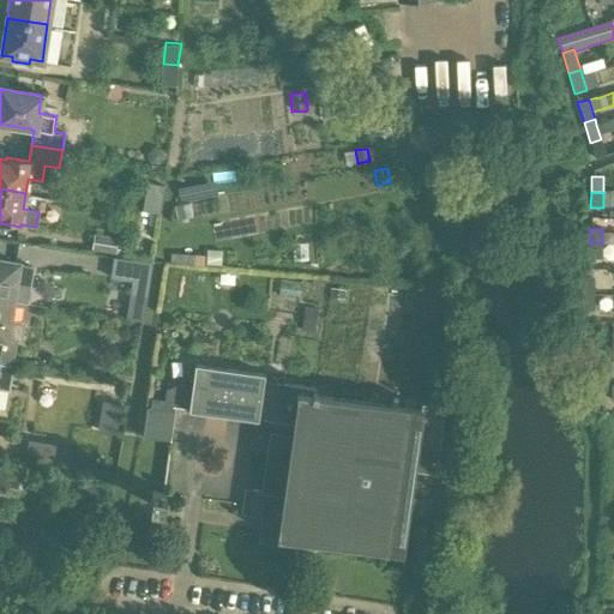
[(118,239),(94,235),(91,252),(115,256),(118,239)]
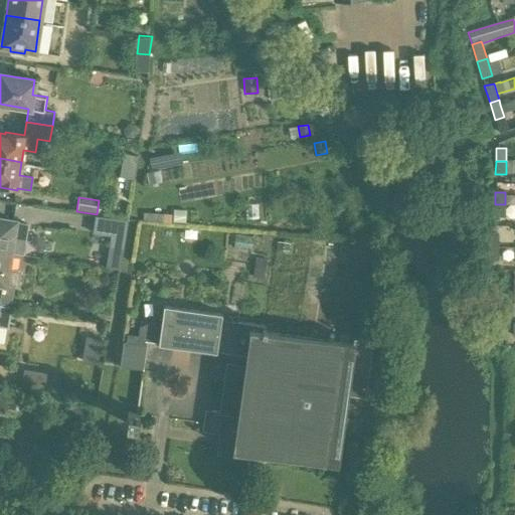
[(505,204),(495,204),(495,217),(505,217),(505,204)]
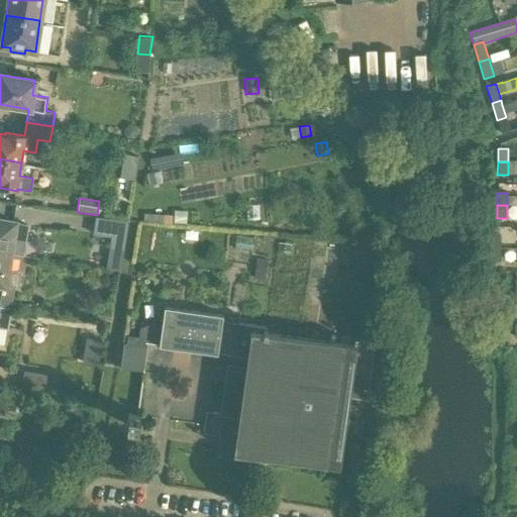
[(186,210),(174,210),(173,222),(185,223),(186,210)]
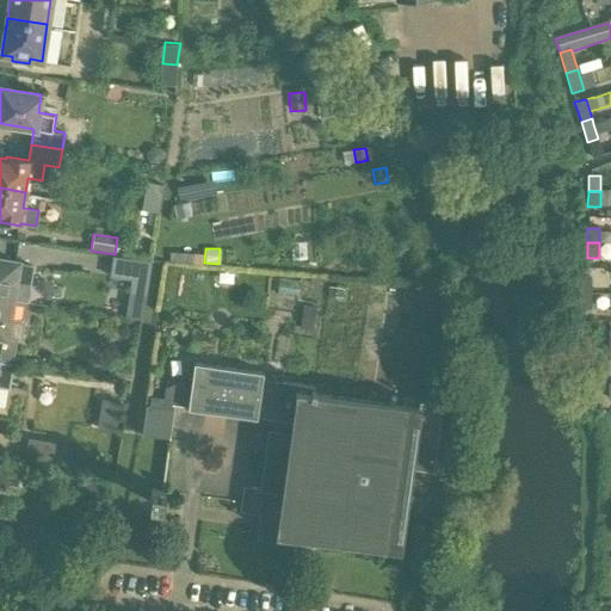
[(133,281),(130,295),(146,297),(150,264),(113,258),(110,278),(133,281)]
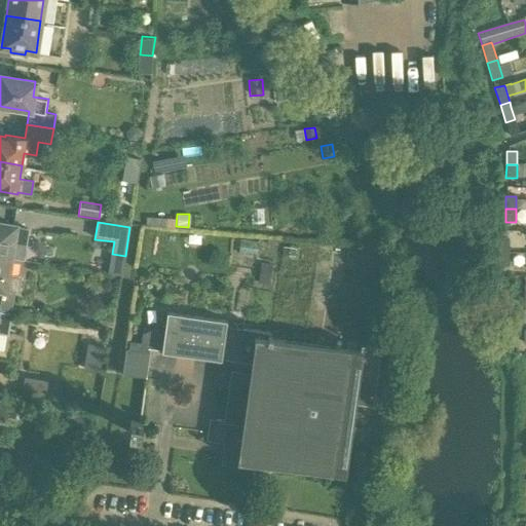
[(14,226),(0,223),(0,256),(9,258),(11,245),(25,247),(27,228),(14,226)]
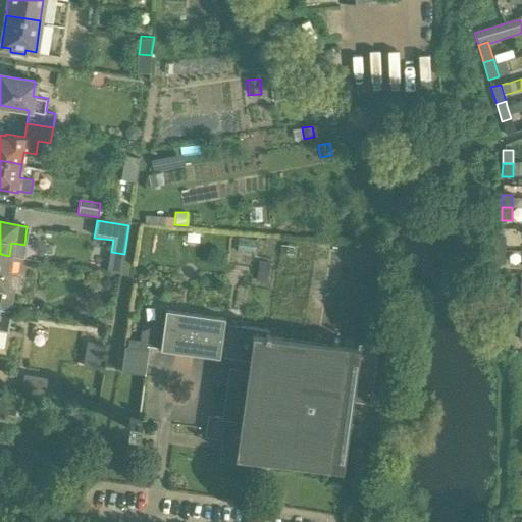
[(496,252),(506,252),(506,239),(496,239),(496,252)]
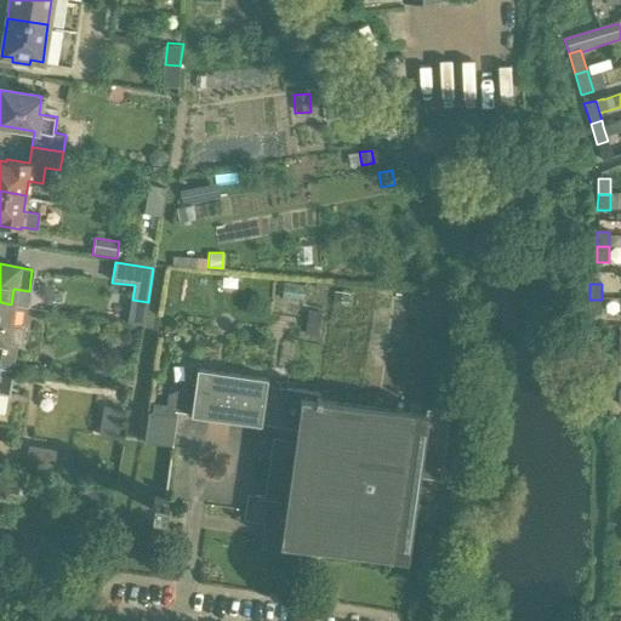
[(336,292),(335,301),(351,303),(351,294),(336,292)]
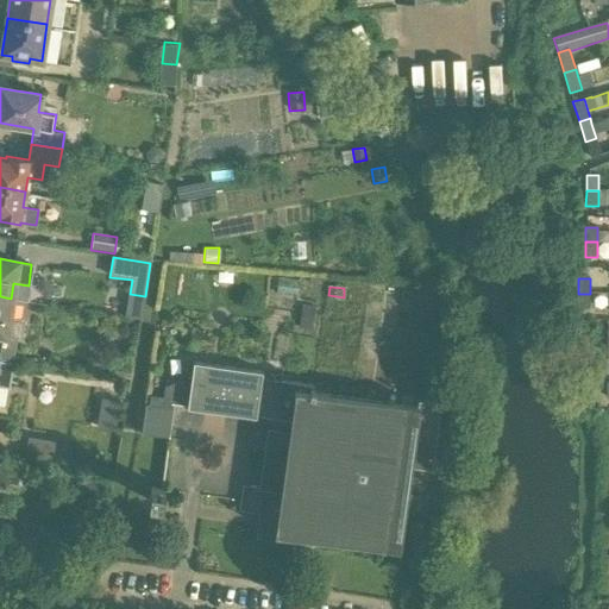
[(590,294),(578,294),(577,308),(590,308),(590,294)]
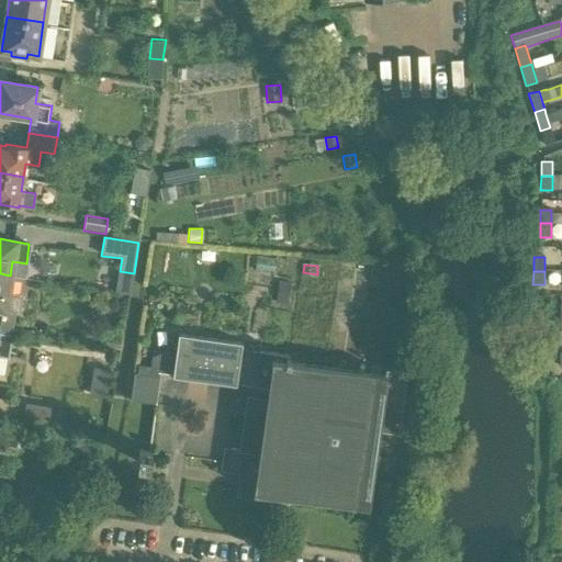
[(10,276),(0,273),(0,310),(4,311),(4,308),(19,311),(21,295),(7,293),(10,276)]
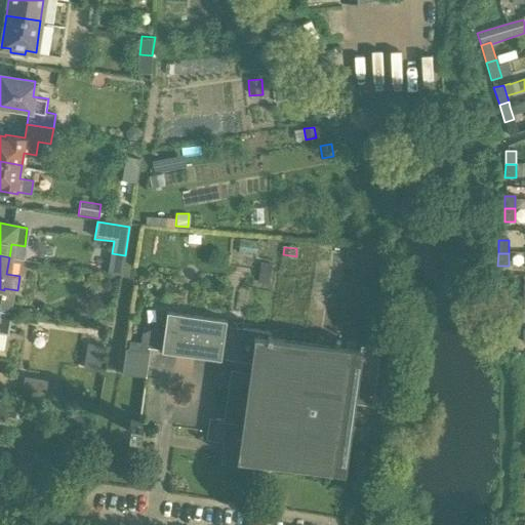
[(270,283),(272,264),(260,263),(258,281),(258,282),(270,283)]
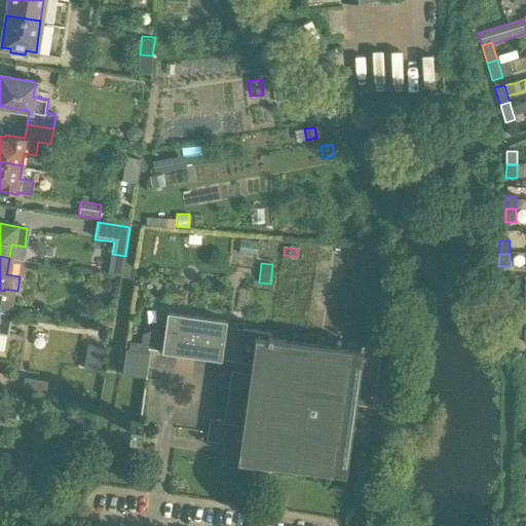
[(0,311),(0,333),(7,334),(11,313),(0,311)]
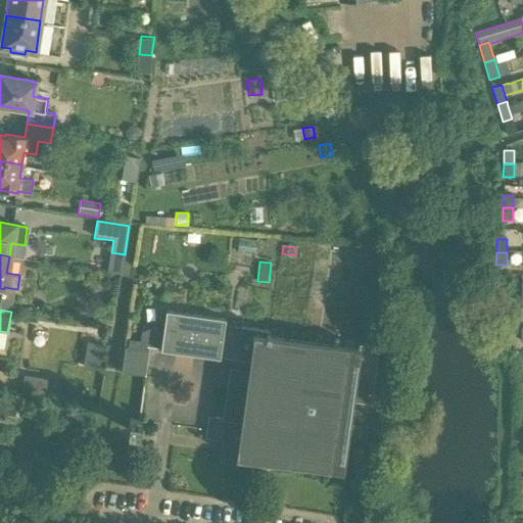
[(167,312),(160,348),(220,358),(223,332),(224,332),(225,320),(167,312)]
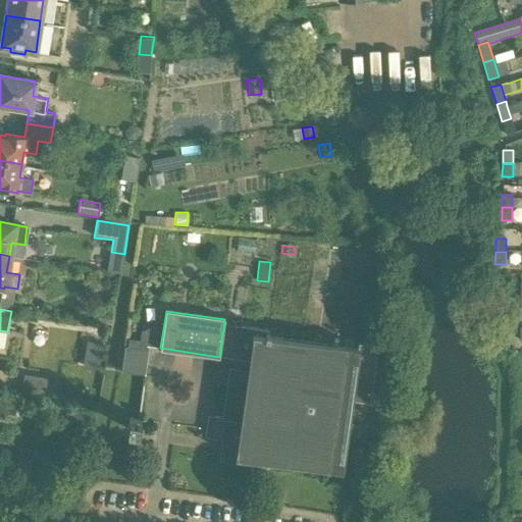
[(233,369),(230,369),(223,418),(214,417),(208,431),(222,437),(219,462),(249,467),(250,460),(343,473),(353,400),(370,403),(378,346),(358,343),(358,349),(269,336),(270,330),(266,330),(240,326),(239,333),(223,331),(222,331),(219,357),(236,359),(233,369)]
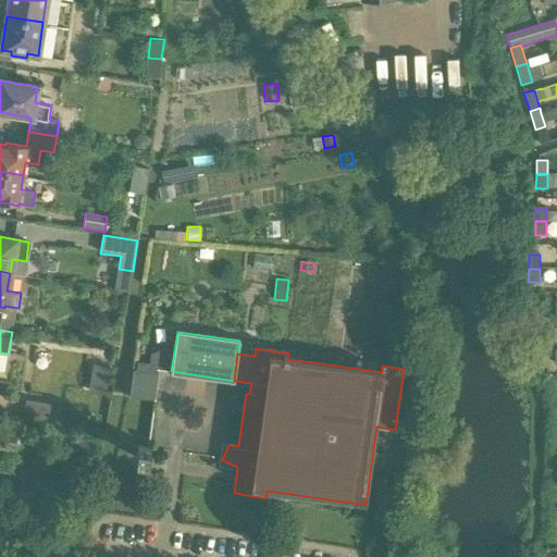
[(156,373),(133,370),(130,396),(155,399),(159,369),(157,368),(156,373)]
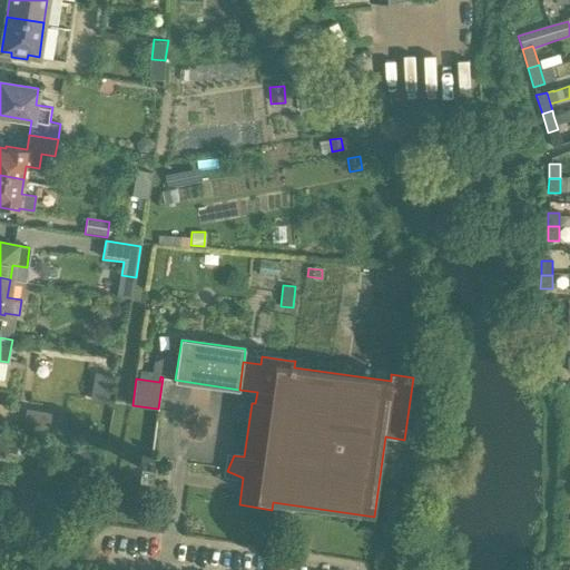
[(62,434),(66,415),(51,413),(48,432),(62,434)]
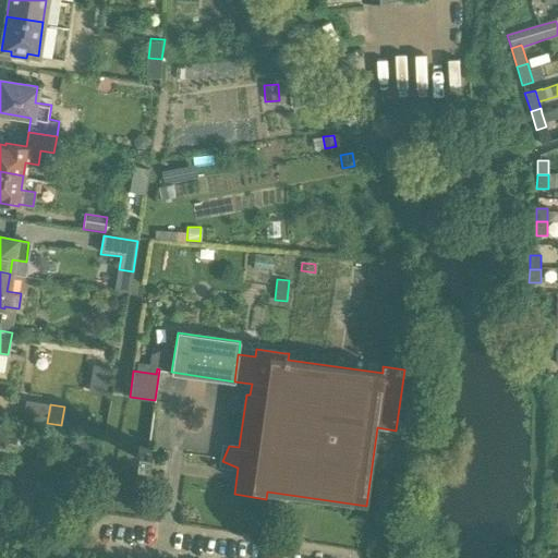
[(0,448),(7,450),(11,423),(0,421),(0,448)]
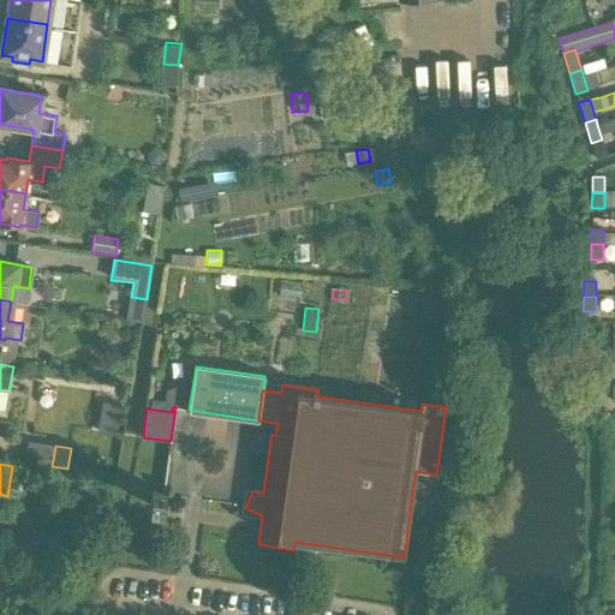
[(165,507),(166,495),(166,491),(165,491),(153,490),(150,505),(165,507)]
